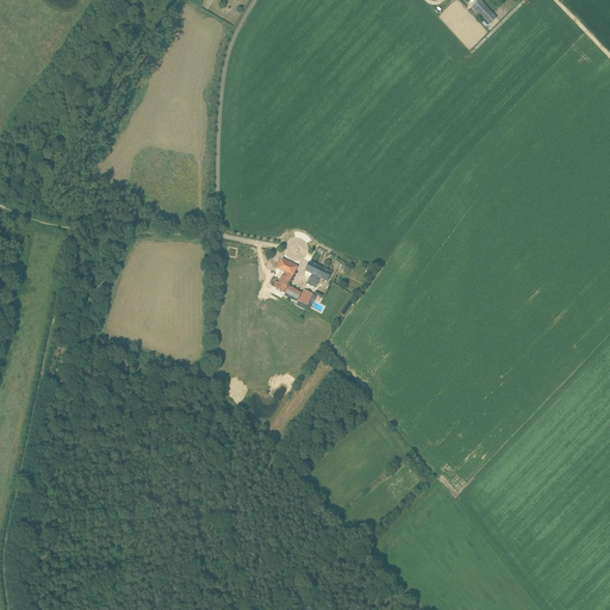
[(479,0),(472,7),(489,25),(497,17),(479,0)]
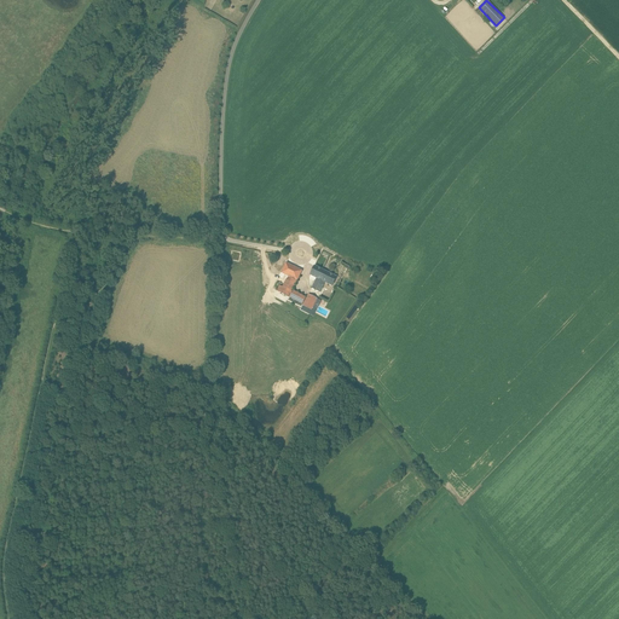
[(287,264),(282,273),(298,281),(302,271),(287,264)]
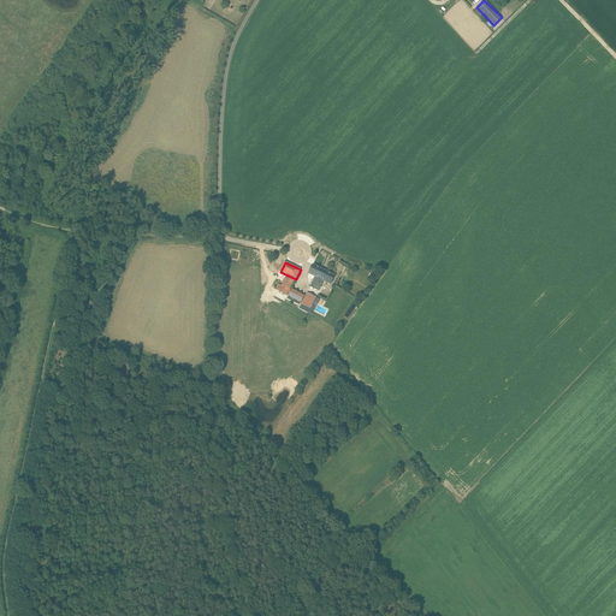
[(311,270),(308,273),(315,277),(311,288),(319,291),(324,282),(331,285),(336,276),(313,265),(311,270)]
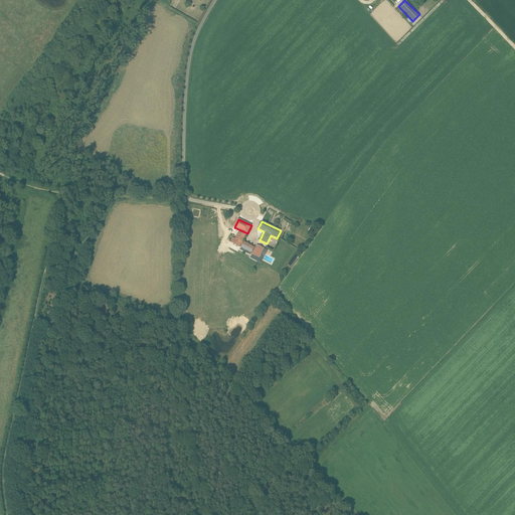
[(232,237),(230,241),(240,246),(242,242),(235,238),(232,237)]
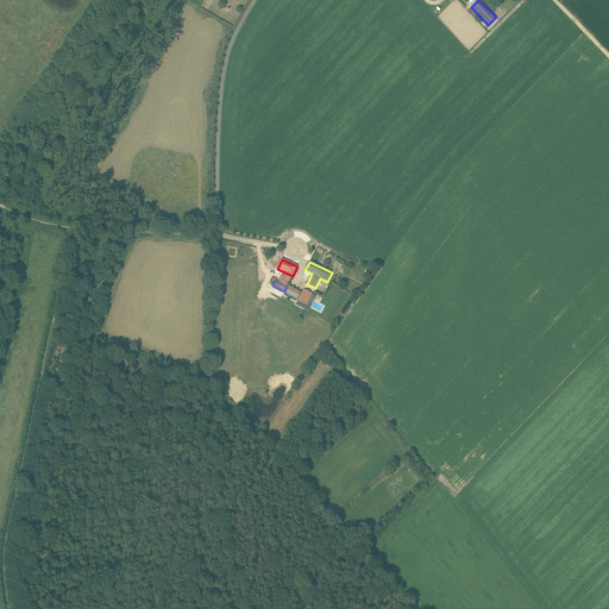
[(303,290),(299,301),(307,305),(308,302),(312,294),(303,290)]
